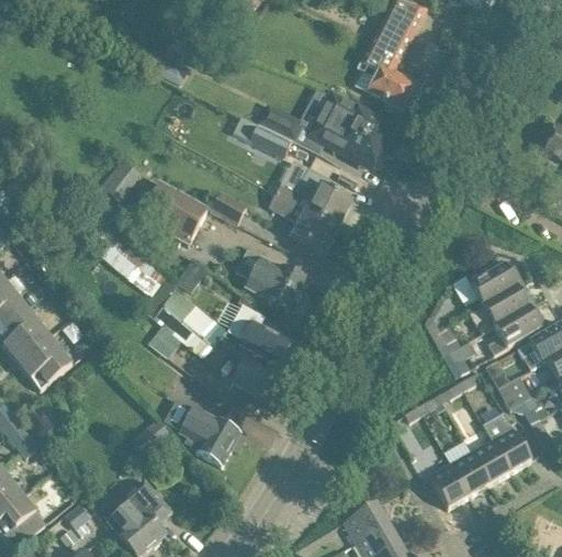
[(381,22),(369,44),(400,59),(413,34),(427,7),(405,0),(392,0),(381,22)]
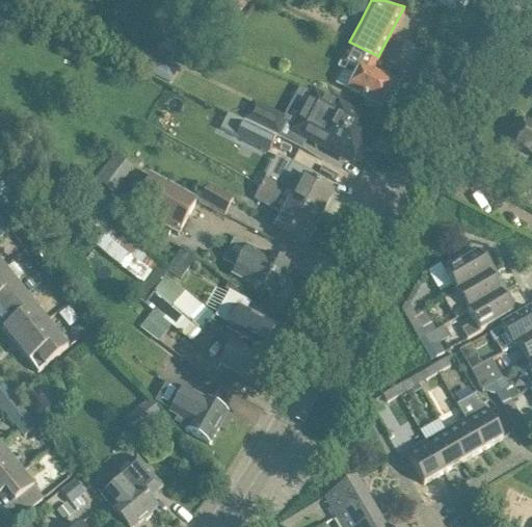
[(439,0),(461,11),(468,0),(439,0)]
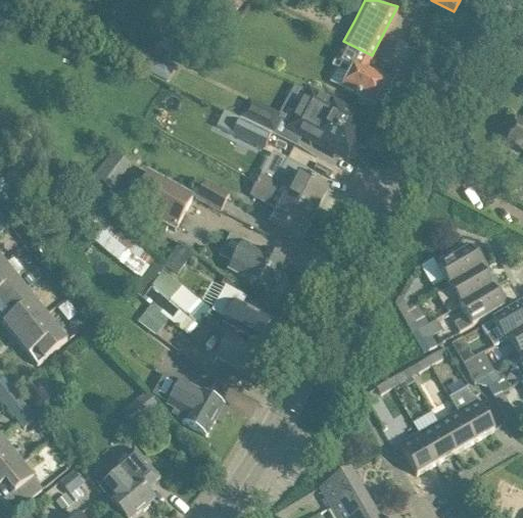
[(330,79),(341,86),(373,102),(380,88),(386,91),(392,80),(366,66),(372,55),(343,41),(335,56),(340,59),(330,79)]
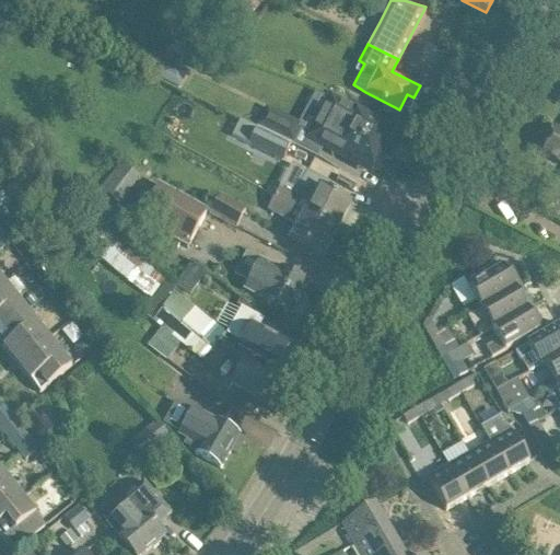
[(176,87),(183,72),(162,64),(156,78),(176,87)]
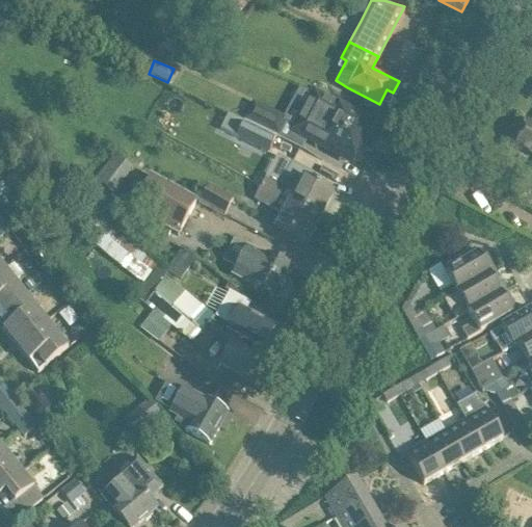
[(249,110),(246,119),(245,119),(274,132),(283,115),(254,102),(249,110)]
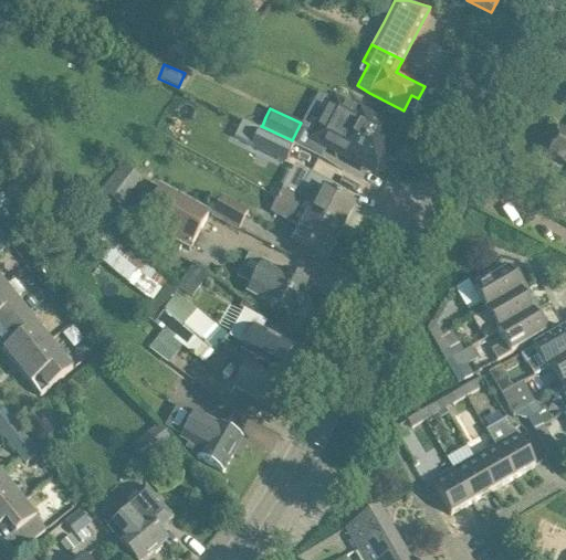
[(323,139),(327,143),(348,154),(350,148),(360,152),(357,158),(373,167),(394,128),(360,109),(355,120),(349,117),(341,133),(329,126),(323,139)]
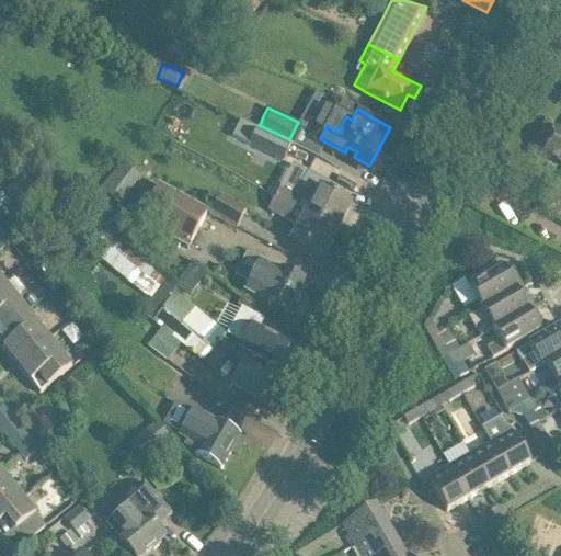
[(235,133),(253,140),(252,143),(282,157),(290,139),(289,139),(259,125),(251,122),(242,117),(235,133)]
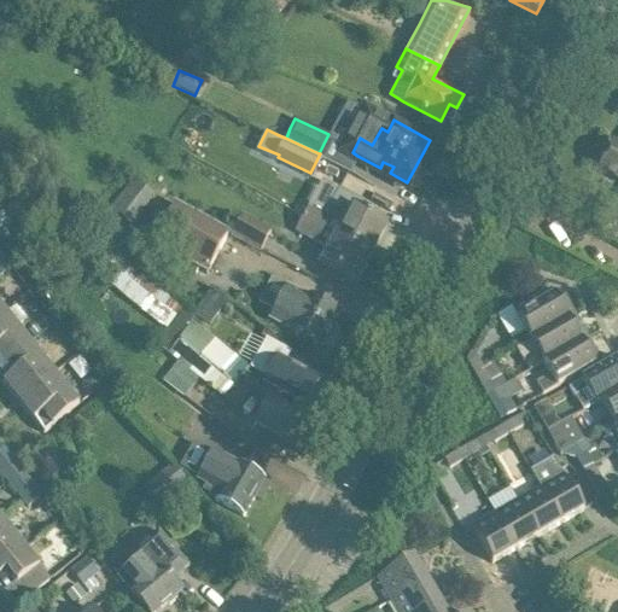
[(617,141),(613,139),(600,164),(617,174),(617,141)]
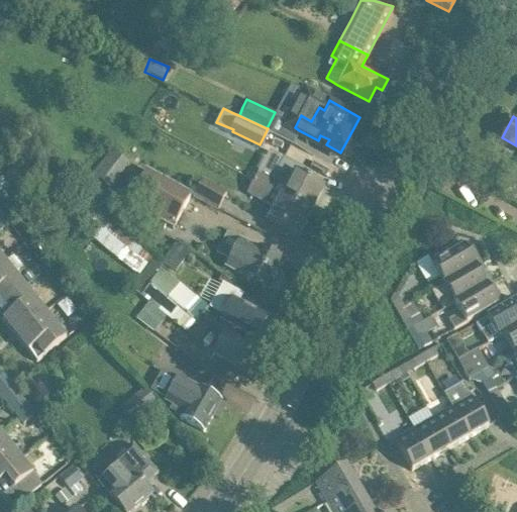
[(108,184),(129,159),(112,144),(91,171),(108,184)]
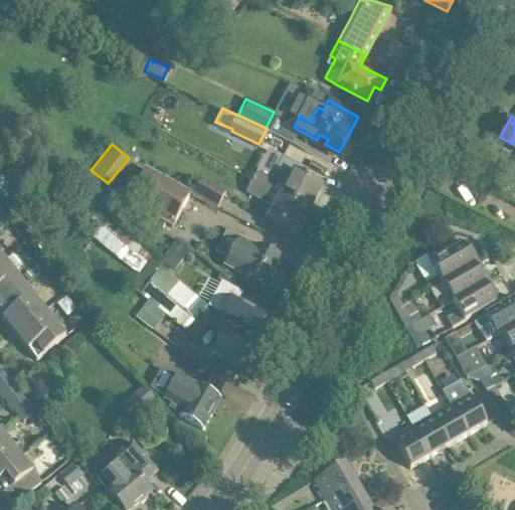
[(190,189),(146,166),(128,200),(172,223),(190,189)]
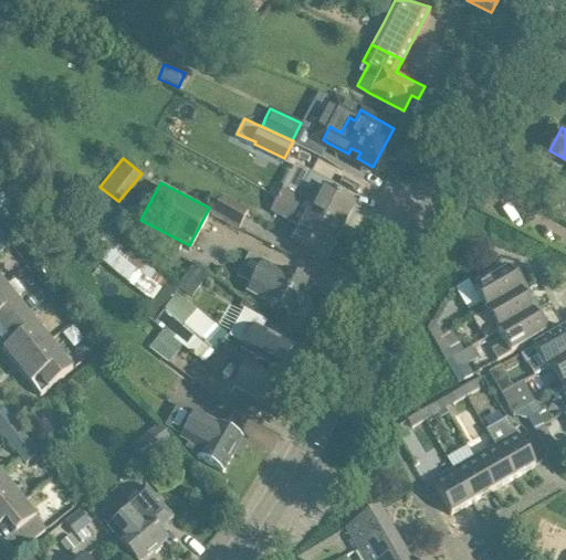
[(278,194),(339,228),(354,202),(322,186),(315,199),(303,192),(284,182),(278,194)]
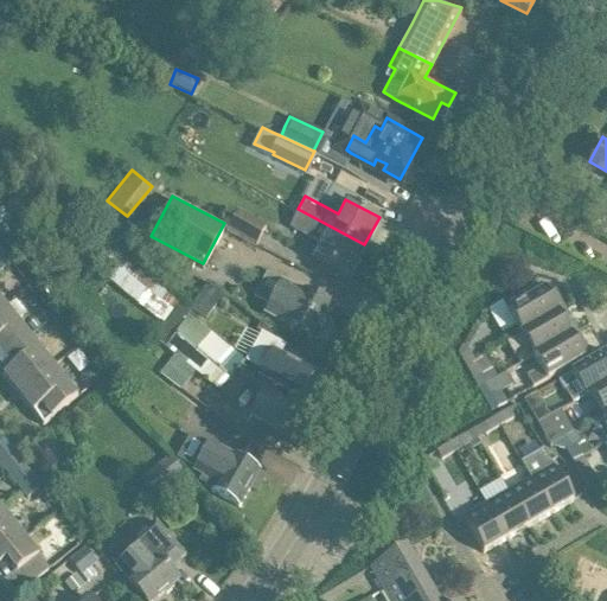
[(315,255),(328,261),(350,273),(364,244),(298,209),(292,222),(311,232),(324,240),(315,255)]
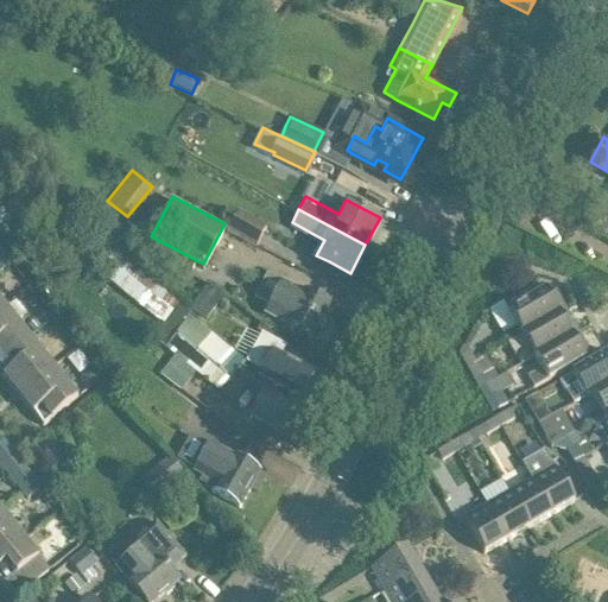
[(238,210),(229,226),(247,235),(247,236),(258,242),(267,226),(238,210)]
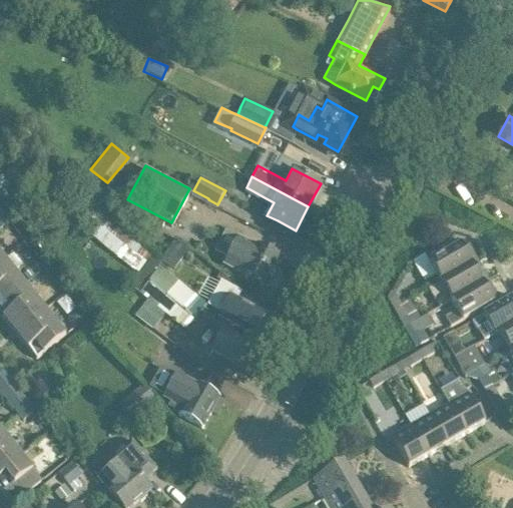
[(90,202),(75,220),(137,271),(129,281),(147,296),(164,310),(184,326),(192,316),(194,317),(196,314),(204,306),(206,303),(168,271),(158,263),(161,259),(159,257),(90,202)]
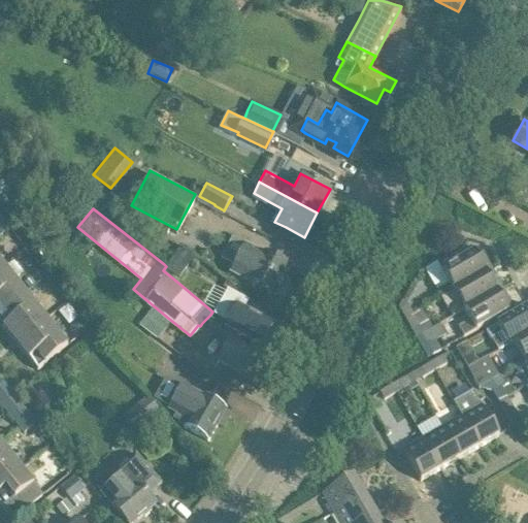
[(0,232),(10,225),(0,211),(0,232)]
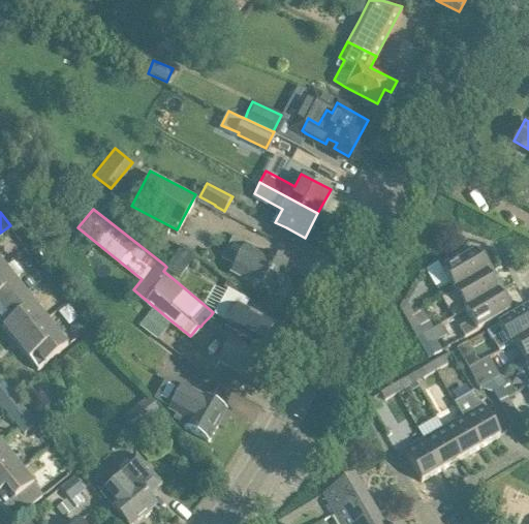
[(288,277),(285,275),(290,265),(261,249),(246,241),(238,257),(242,260),(240,266),(238,265),(236,269),(248,276),(247,278),(275,294),(277,290),(280,293),(284,291),(289,281),(288,277)]
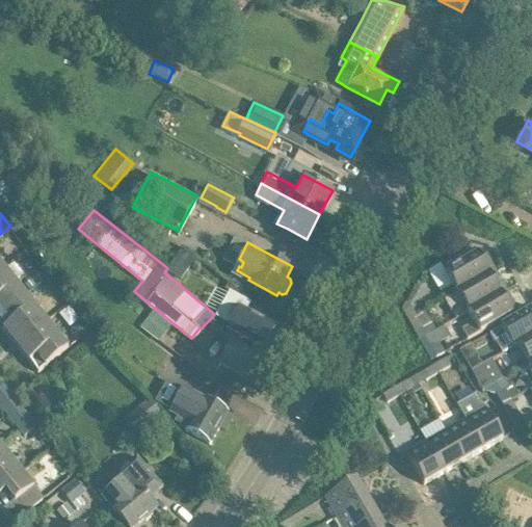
[(181,244),(165,266),(167,268),(179,277),(192,258),(188,255),(190,251),(181,244)]
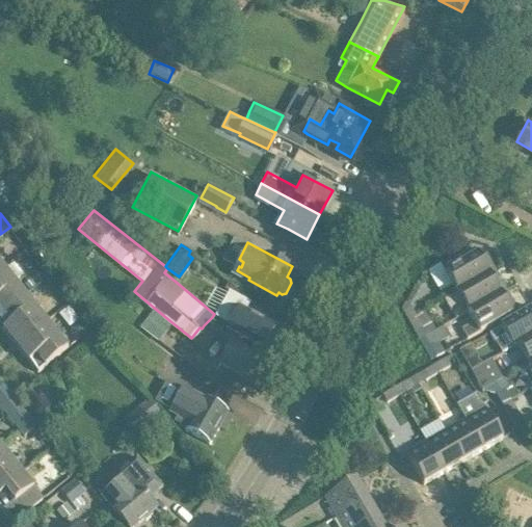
[(446,294),(456,288),(494,267),(485,252),(480,255),(475,245),(464,251),(468,256),(445,269),(452,282),(443,287),(446,294)]
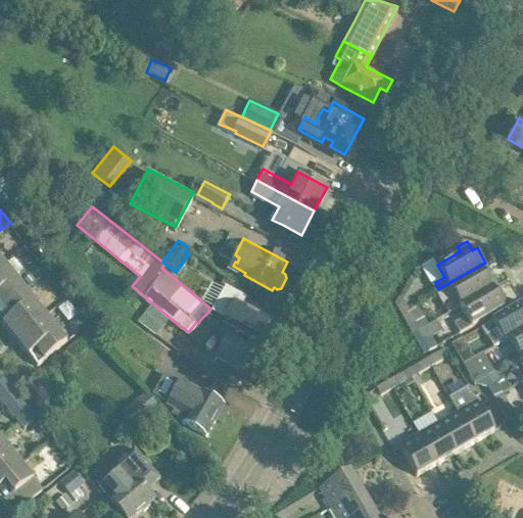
[(4,262),(0,264),(0,302),(24,285),(4,262)]
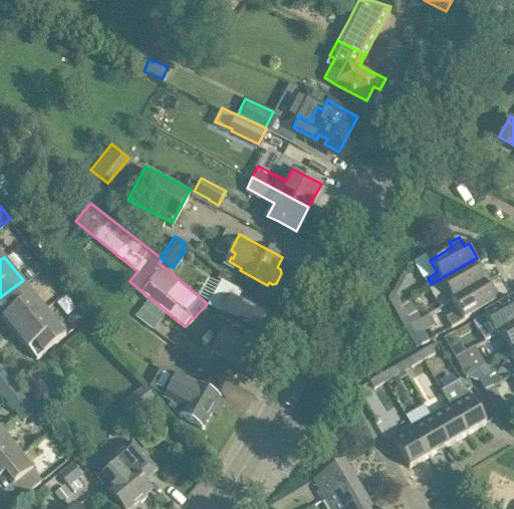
[(482,266),(477,258),(441,278),(451,297),(488,276),(482,266)]
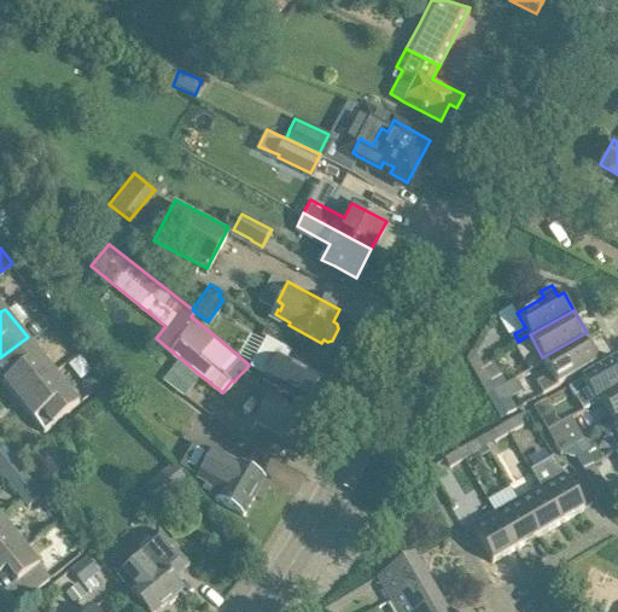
[(600,356),(593,343),(587,332),(542,357),(551,371),(537,378),(543,389),(600,356)]
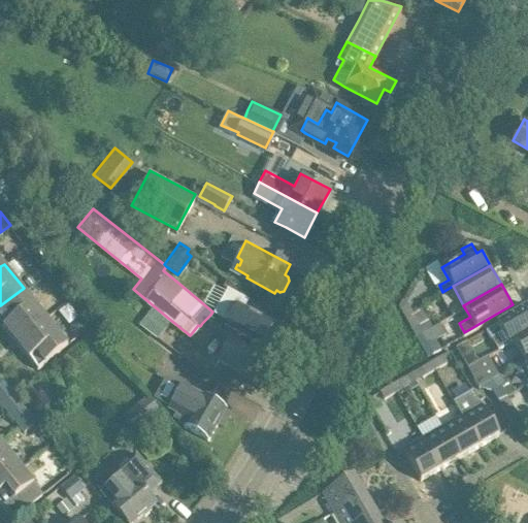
[(272,322),(255,312),(243,305),(248,298),(249,297),(228,285),(212,311),(228,319),(226,322),(261,342),(272,322)]
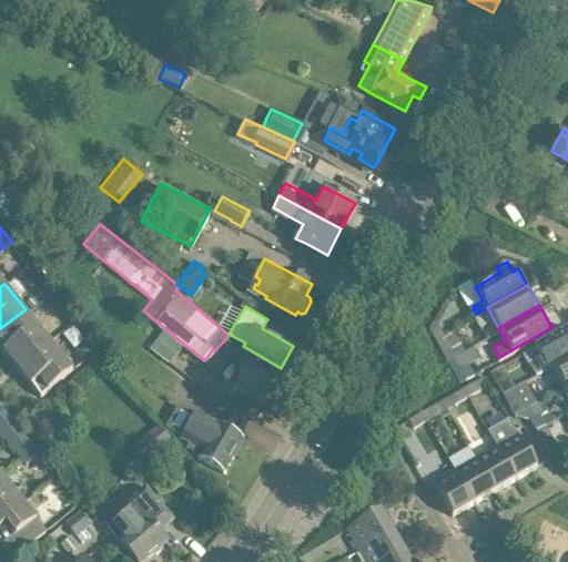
[(26,309),(0,328),(0,344),(16,363),(48,337),(26,309)]
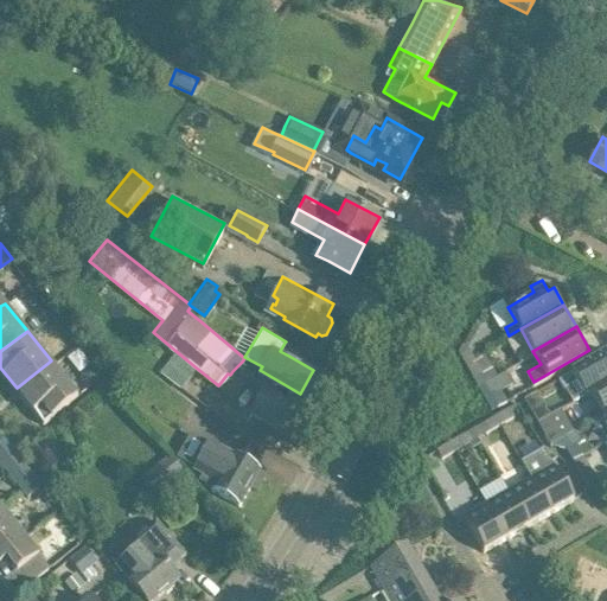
[(465,339),(458,349),(465,362),(474,356),(465,339)]
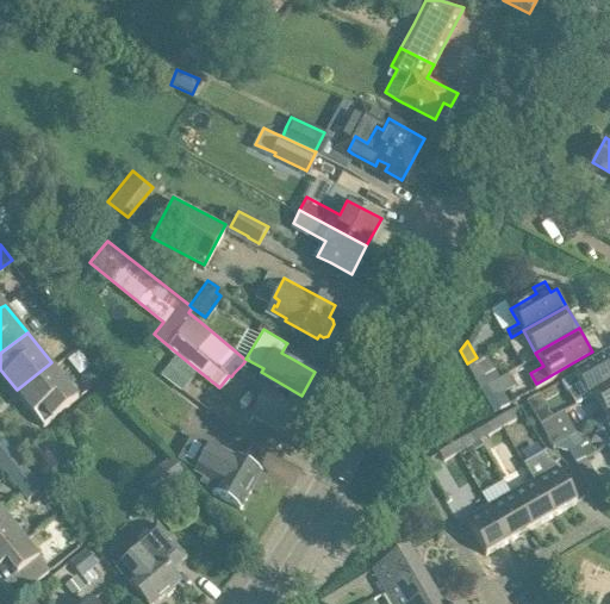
[(609,349),(562,378),(574,400),(579,398),(609,380),(609,349)]
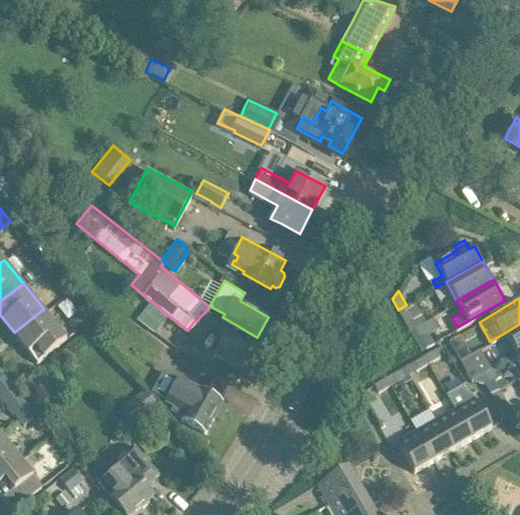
[(413,301),(406,305),(398,310),(404,320),(412,316),(409,310),(416,306),(413,301)]
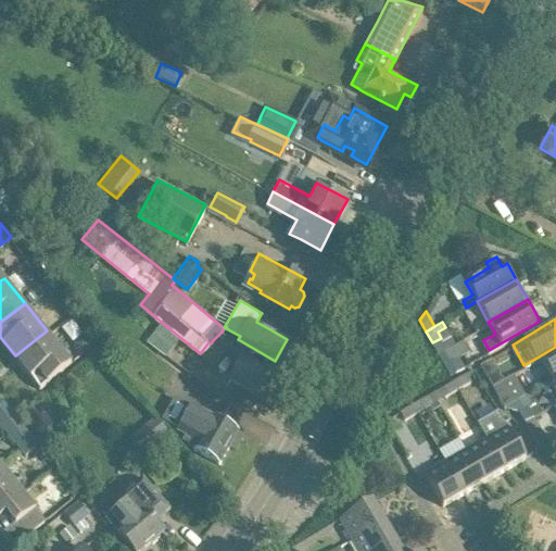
[(47,330),(15,355),(39,386),(71,361),(47,330)]
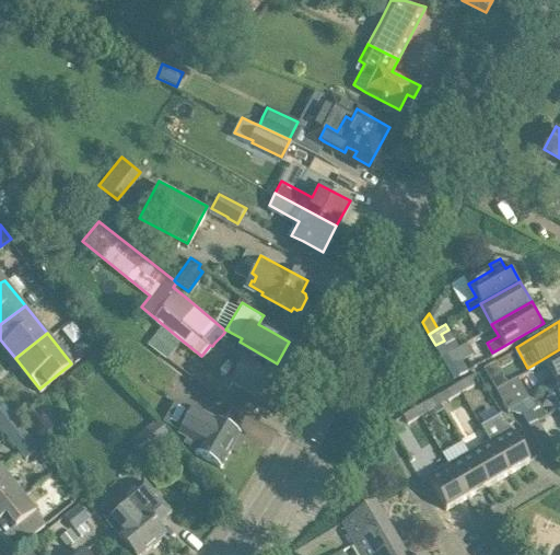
[(214,343),(240,362),(230,380),(258,395),(272,371),(244,356),(245,353),(223,334),(214,343)]
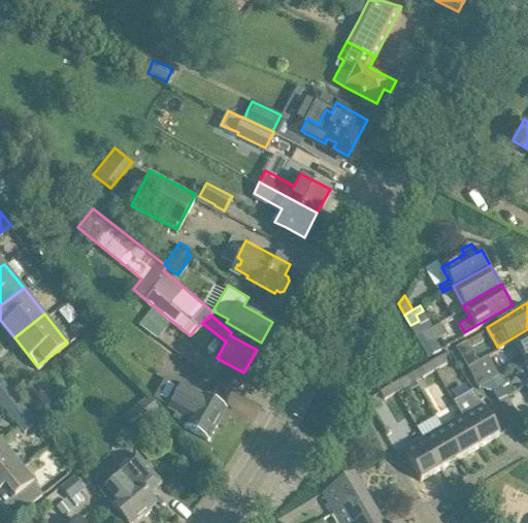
[(68,324),(76,333),(86,325),(77,316),(68,324)]
